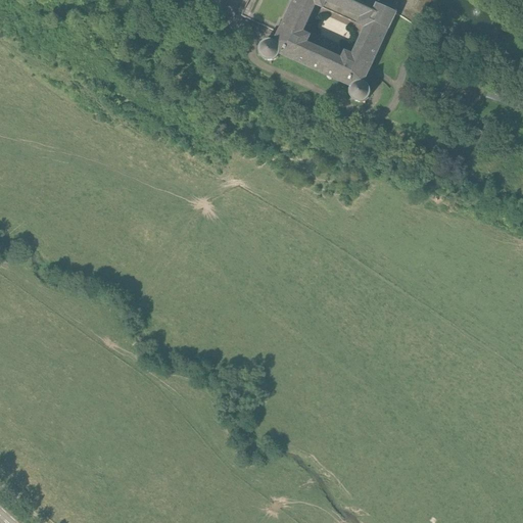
[(185,11),(186,0),(164,0),(164,8),(185,11)]
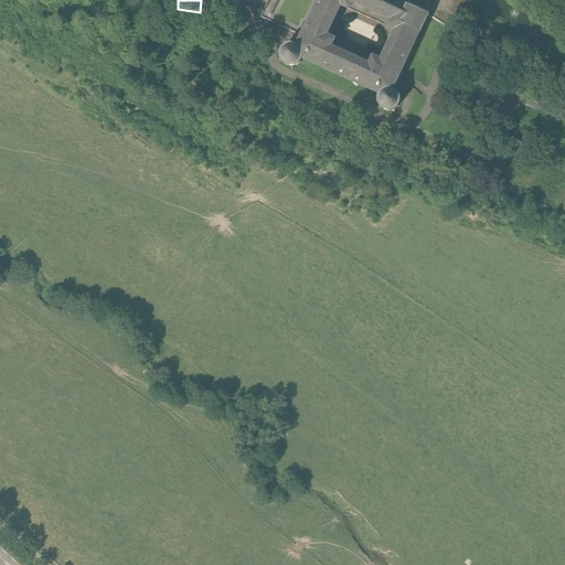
[(318,0),(302,34),(301,35),(297,46),(296,45),(294,44),(291,44),(290,44),(288,45),(287,45),(285,46),(284,48),(283,50),(281,51),(281,52),(280,54),(280,55),(281,57),(281,60),(283,62),(284,63),(286,64),(287,64),(288,65),(290,65),(292,65),(294,65),(296,65),(297,64),(298,63),(299,62),(301,60),(381,95),(380,95),(380,97),(379,98),(379,100),(380,103),(380,104),(381,106),(382,107),(383,108),(385,109),(386,110),(387,110),(390,110),(391,110),(393,110),(394,109),(396,108),(398,107),(400,105),(400,104),(401,102),(401,100),(400,97),(400,95),(398,94),(396,92),(395,91),(393,89),(398,80),(420,32),(428,14),(425,13),(407,4),(404,13),(375,0),(318,0)]
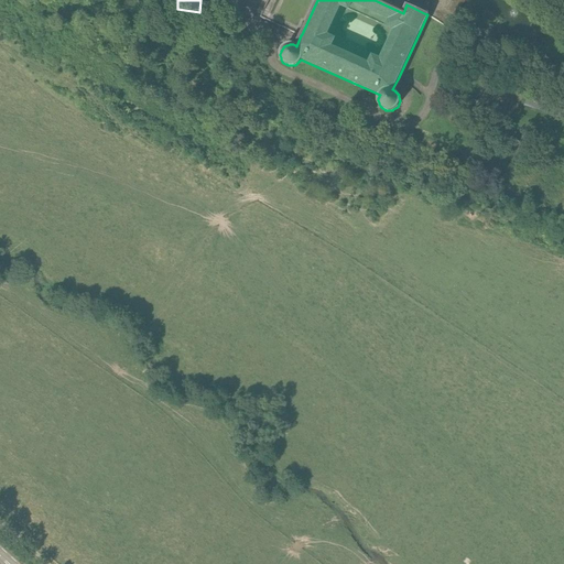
[(501,143),(479,132),(476,140),(498,151),(501,143)]
